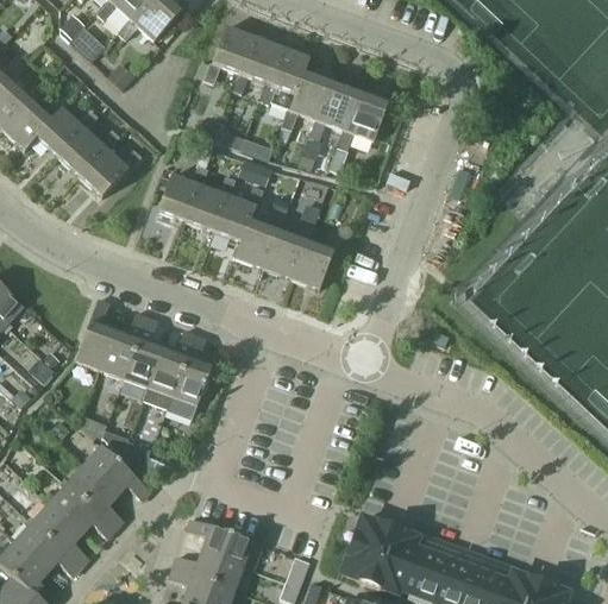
[(132,20),(150,0),(111,0),(107,0),(95,12),(104,19),(117,6),(130,18),(132,20)]
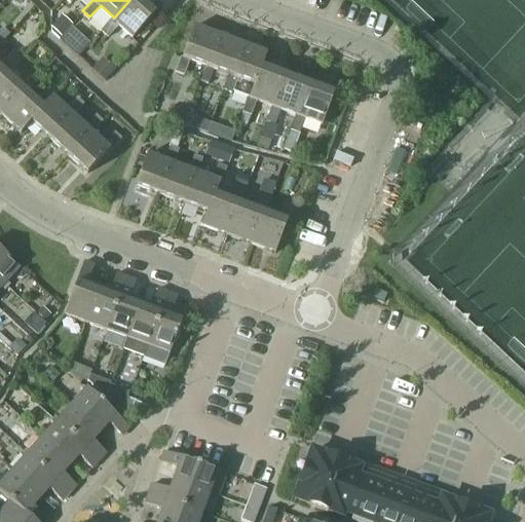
[(134,35),(156,11),(144,0),(129,0),(114,17),(112,15),(102,28),(108,34),(119,22),(134,35)]
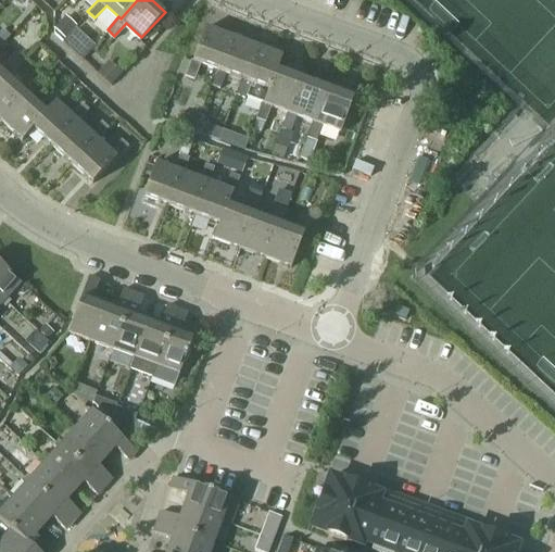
[(66,35),(74,27),(62,16),(55,24),(66,35)]
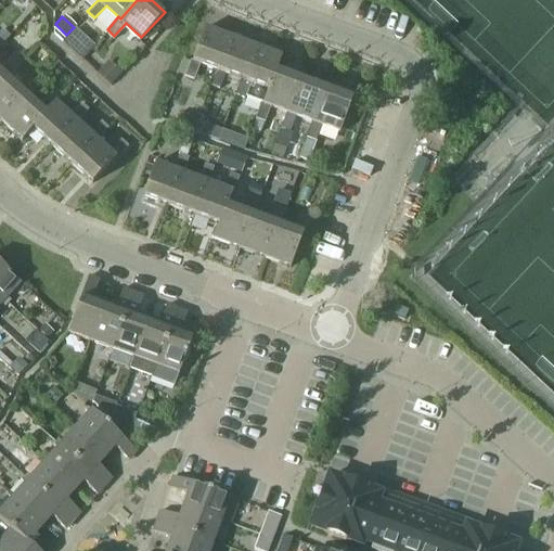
[(218,66),(230,33),(205,23),(192,58),(191,56),(185,73),(194,76),(200,60),(216,66),(218,66)]
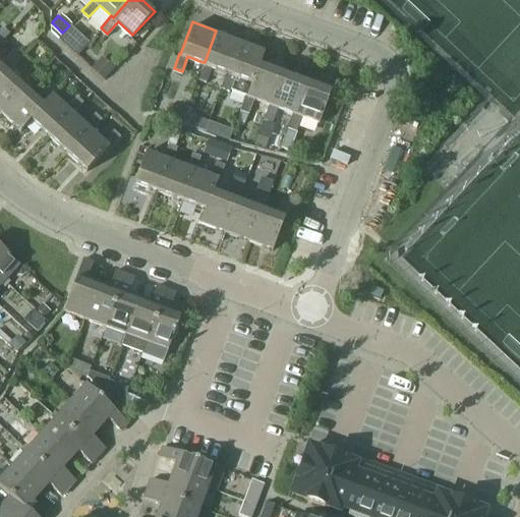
[(69,25),(62,33),(59,37),(77,53),(87,42),(69,25)]
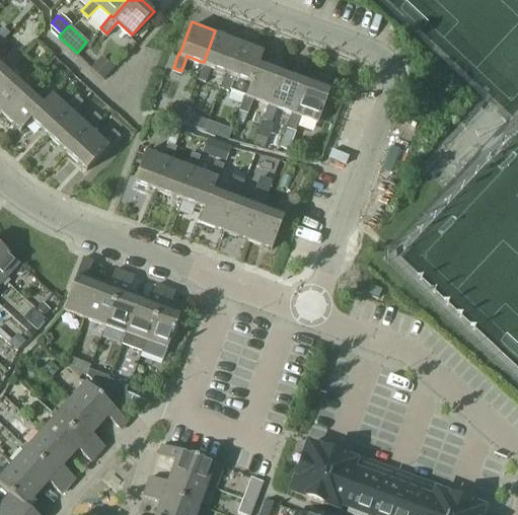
[(227,71),(239,40),(215,30),(204,62),(202,62),(197,76),(206,79),(211,65),(226,70),(227,71)]
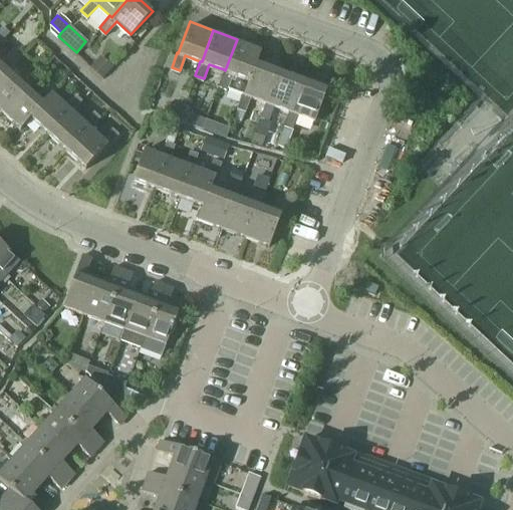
[(255,62),(256,63),(261,48),(237,39),(225,70),(224,69),(219,84),(227,87),(232,72),(248,78),(248,79),(255,62)]
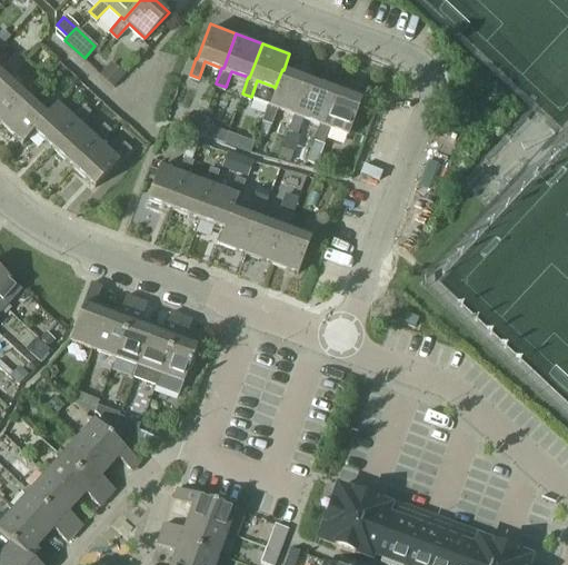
[(0,71),(0,70),(0,83),(7,77),(8,78),(19,66),(11,59),(0,71)]
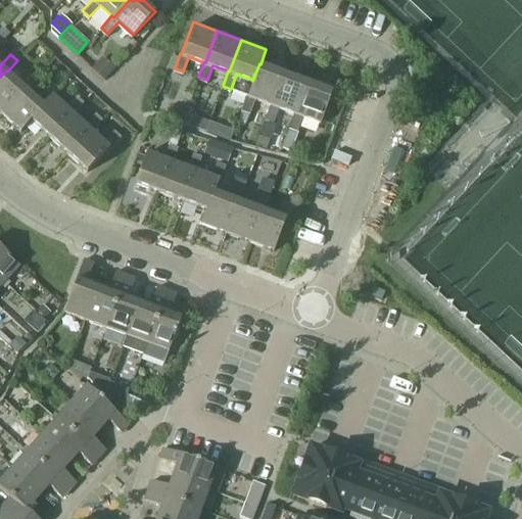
[(273,103),(284,73),(261,64),(259,63),(252,81),(252,80),(247,94),(246,94),(241,107),(250,111),(255,97),(271,103),(273,103)]
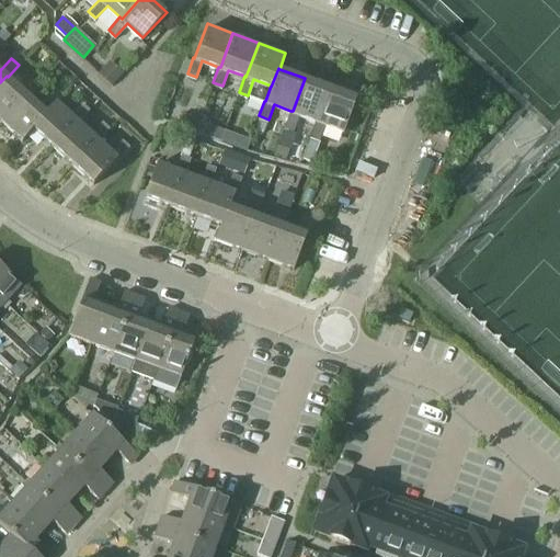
[(7,76),(0,82),(0,115),(3,118),(26,93),(27,94),(38,82),(32,77),(21,89),(8,77),(7,76)]
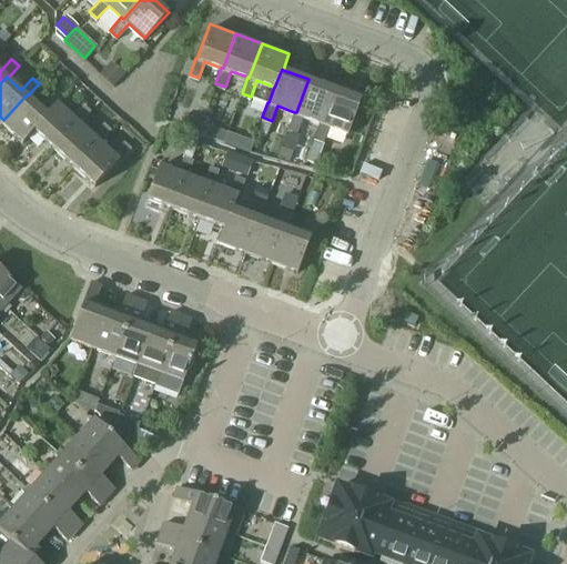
[(309,79),(296,112),(294,112),(289,127),(297,131),(303,116),(320,121),(322,122),(334,89),(309,79)]
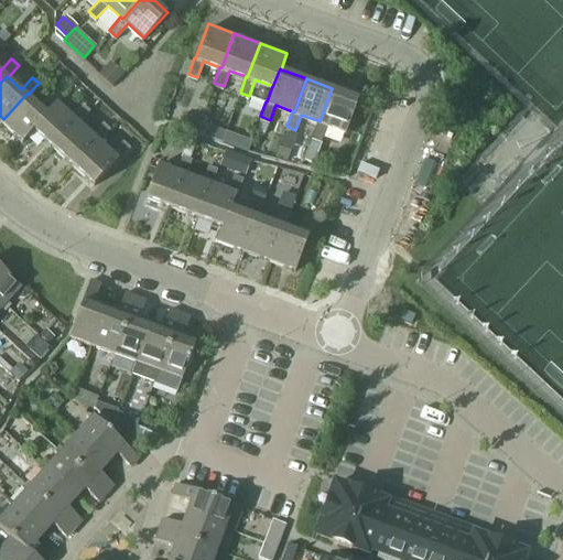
[(332,88),(320,121),(317,120),(312,136),(321,139),(327,124),(346,131),(358,98),(332,88)]
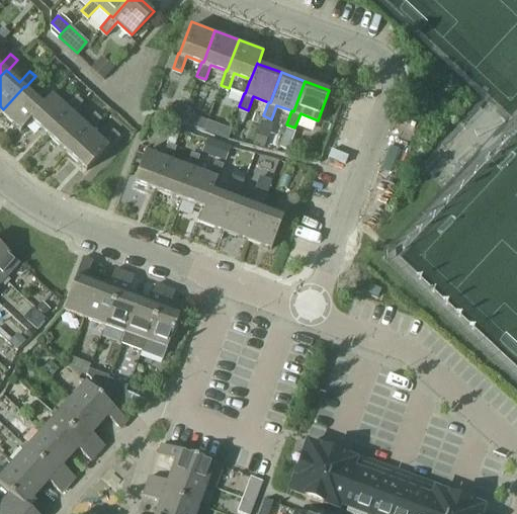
[(42,103),(53,92),(47,86),(35,97),(25,87),(24,86),(3,109),(22,127),(31,116),(30,115),(42,103)]
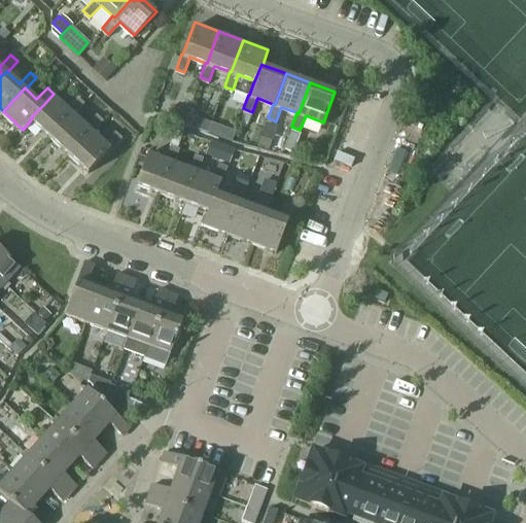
[(67,106),(54,94),(43,105),(31,117),(32,118),(50,135),(73,111),(74,112),(84,101),(77,95),(67,106)]
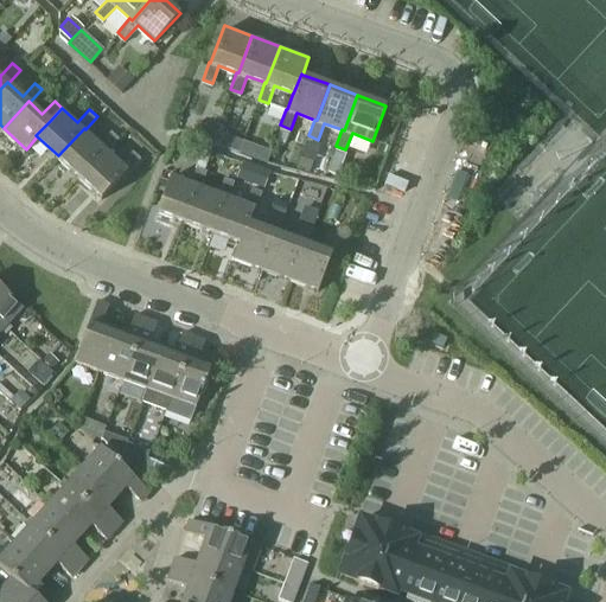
[(211,139),(216,126),(198,120),(193,132),(211,139)]
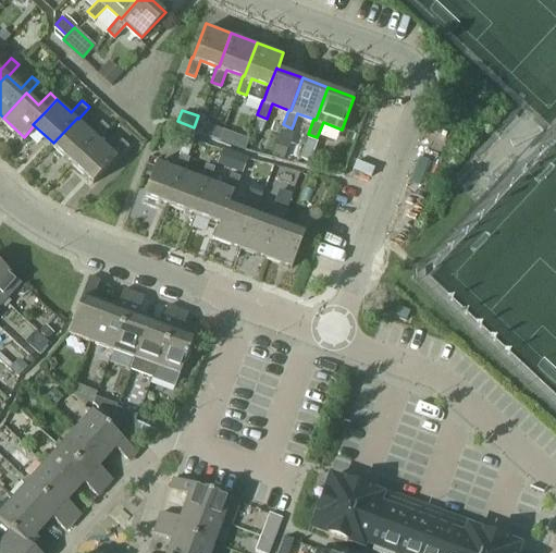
[(91,131),(78,119),(77,118),(53,143),(73,161),(97,136),(99,137),(110,125),(102,119),(91,131)]
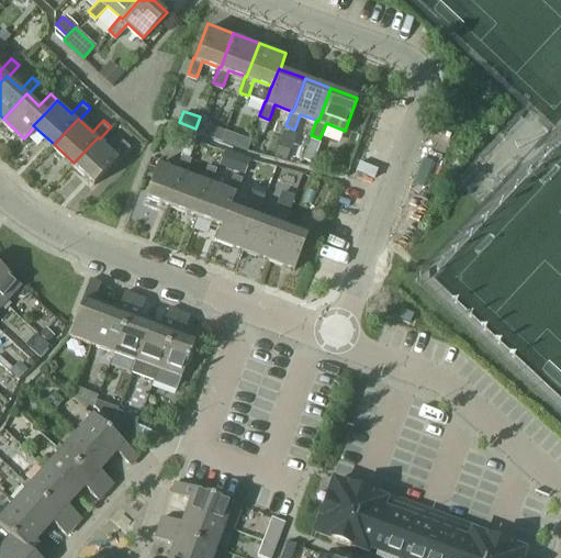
[(198,129),(222,138),(225,129),(225,127),(201,119),(198,129)]
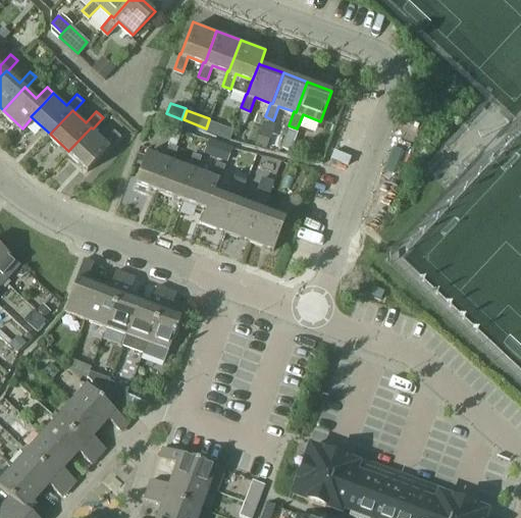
[(221,123),(209,119),(206,128),(218,133),(221,123)]
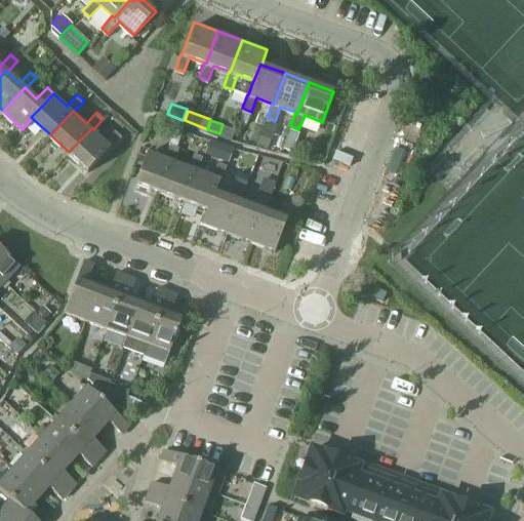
[(105,141),(93,129),(91,128),(69,152),(88,169),(110,145),(112,147),(122,135),(115,128),(105,141)]
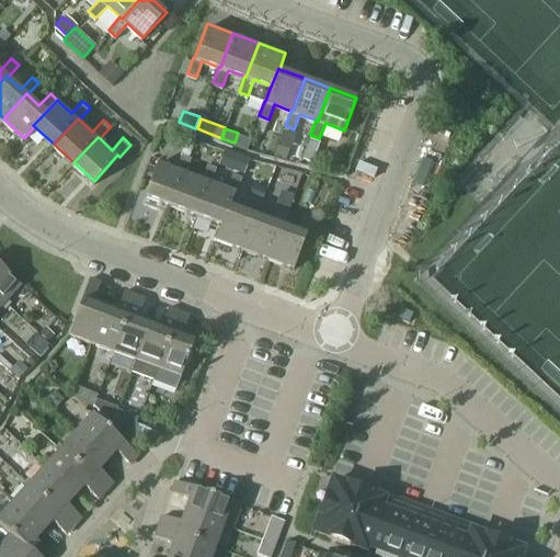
[(285,157),(288,147),(280,144),(276,154),(285,157)]
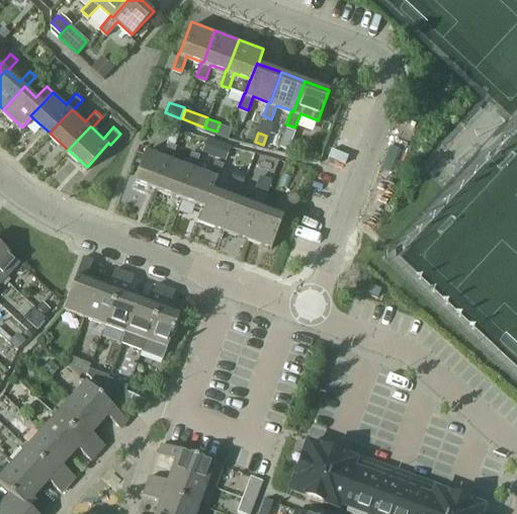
[(225,157),(229,145),(208,138),(204,149),(225,157)]
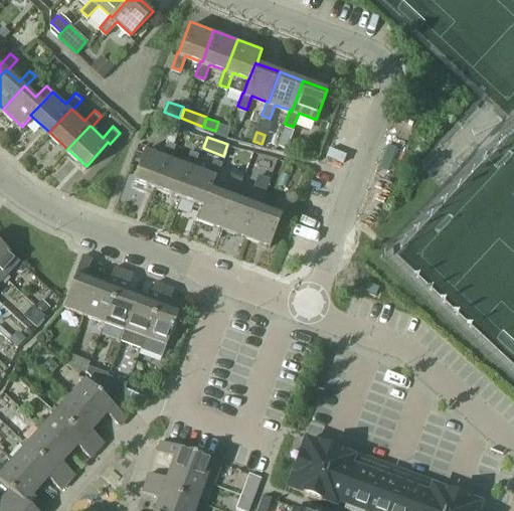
[(133,179),(157,187),(168,156),(170,157),(175,143),(167,140),(162,154),(145,148),(133,179)]
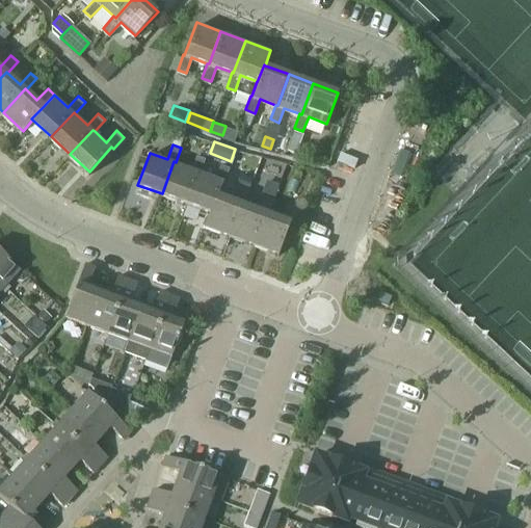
[(174,161),(162,193),(187,203),(198,170),(201,172),(206,157),(196,154),(191,168),(176,162),(174,161)]
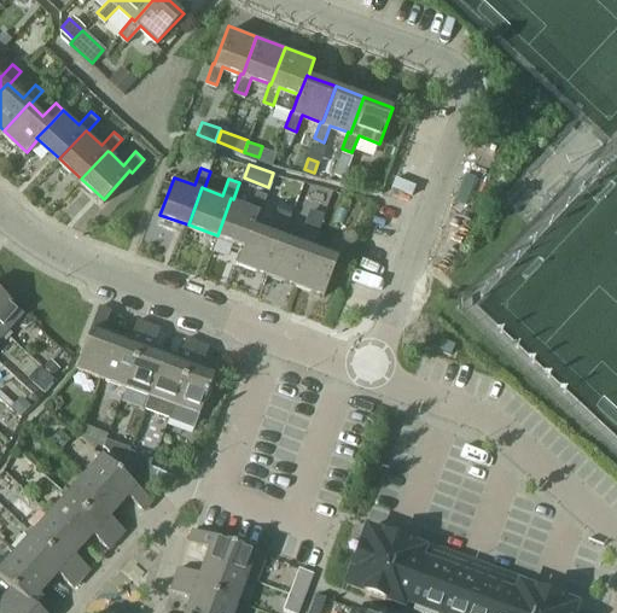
[(231,198),(217,235),(244,245),(251,226),(258,209),(261,209),(267,193),(257,190),(251,205),(233,199),(231,198)]
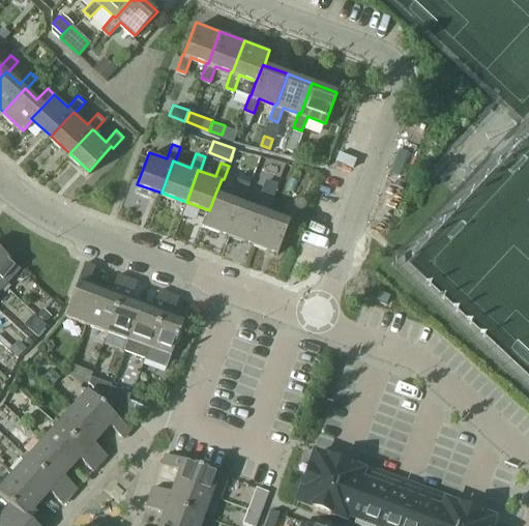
[(215,194),(209,210),(204,225),(230,234),(241,203),(242,203),(247,188),(239,185),(234,200),(215,194)]
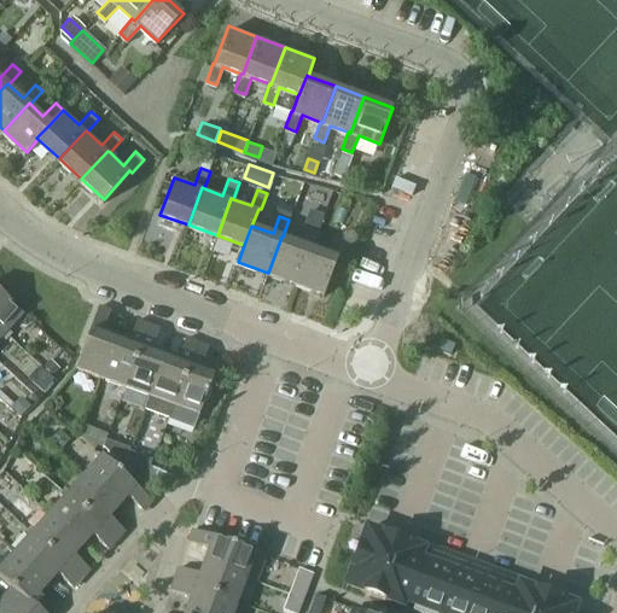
[(310,247),(316,229),(308,227),(301,244),(283,237),(281,237),(268,273),(295,284),(308,246),(310,247)]
